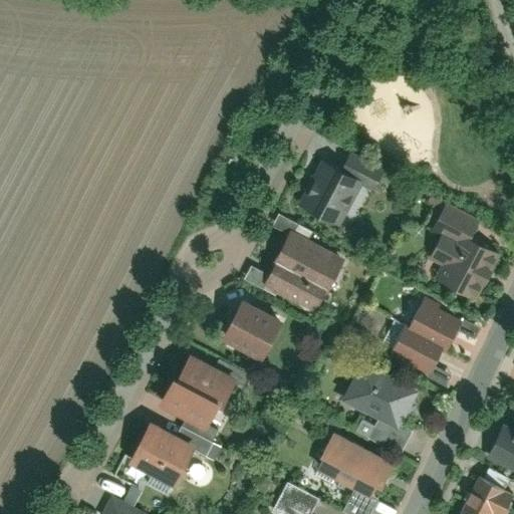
[(360,180),(317,159),(294,204),(337,226),(349,204),(360,180)]
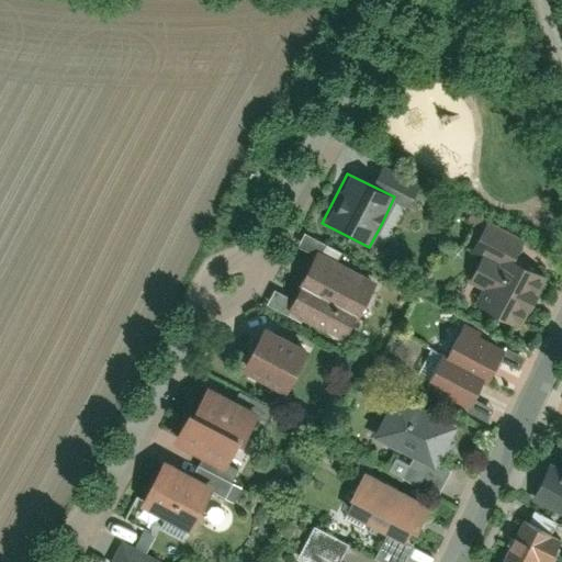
[(482,287),(470,308),(513,332),(543,276),(513,260),(519,248),(481,226),(464,255),(475,261),(465,279),(482,287)]
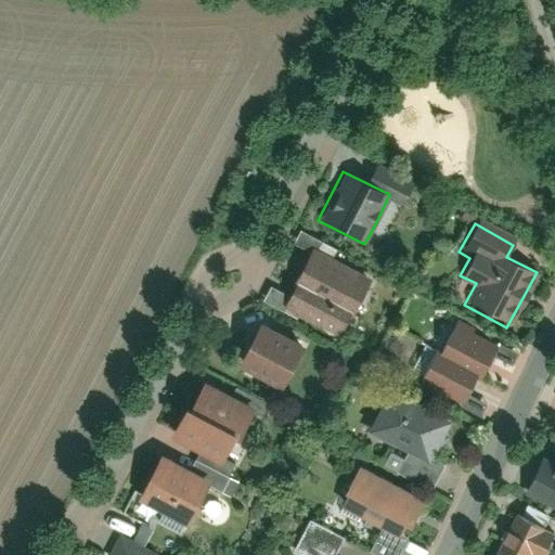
[(312,246),(279,307),(341,340),(374,280),(312,246)]
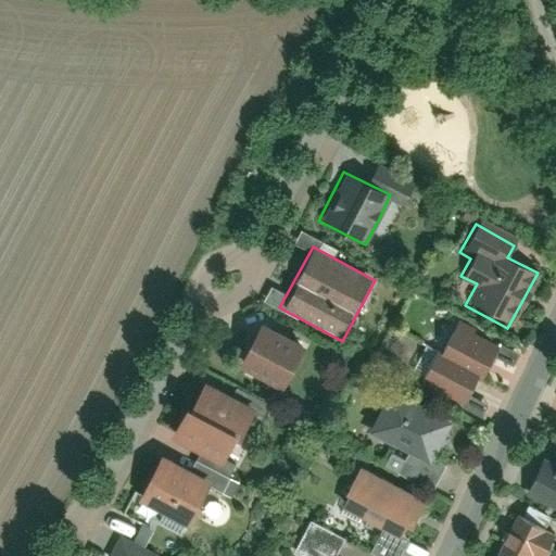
[(257,323),(234,365),(283,392),(306,349),(257,323)]
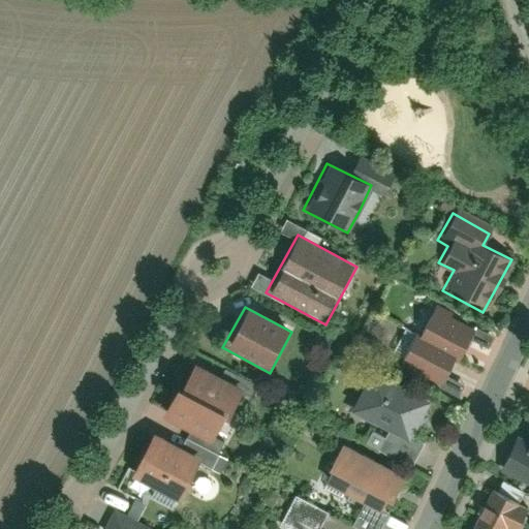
[(472,331),(434,312),(421,339),(453,354),(459,358),(472,331)]
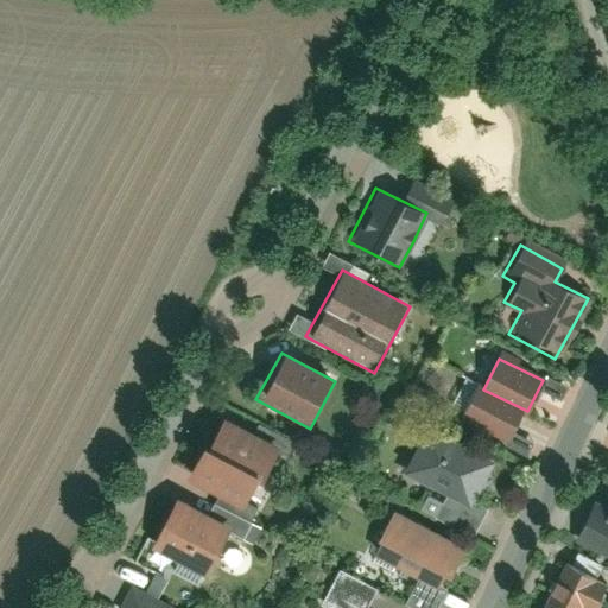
[(475,385),(458,419),(504,442),(520,407),(483,390),(475,385)]
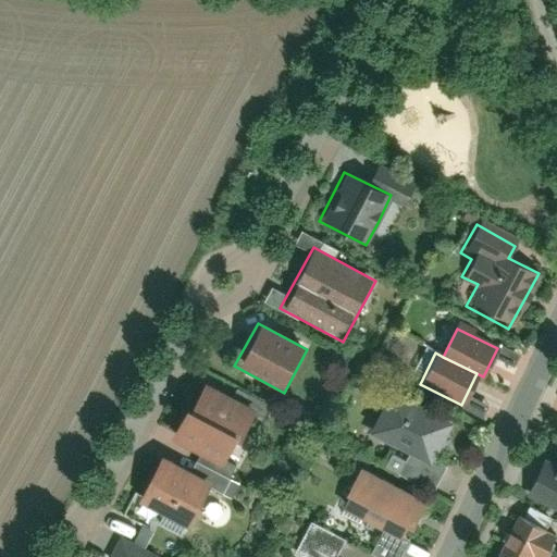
[(192,383),(165,438),(219,465),(246,410),(192,383)]
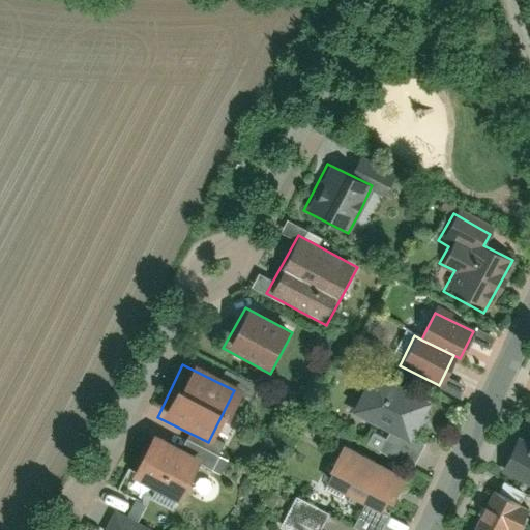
[(433,395),(373,366),(349,413),(388,433),(380,451),(415,469),(428,442),(414,435),(433,395)]
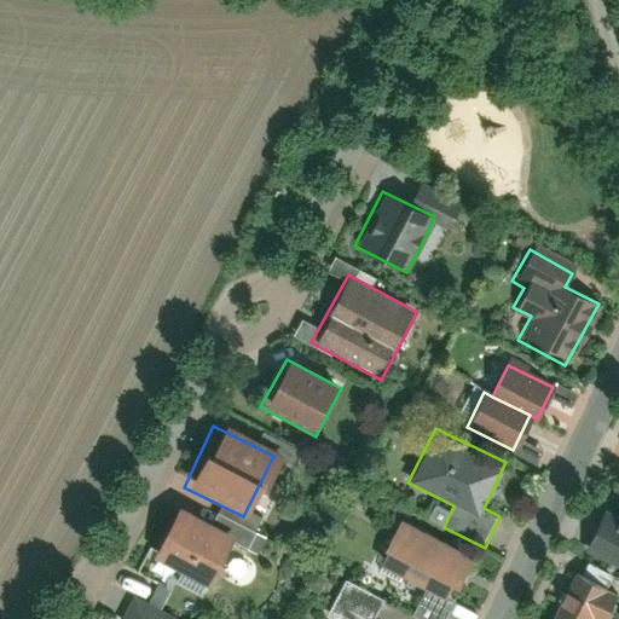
[(618,476),(607,472),(574,542),(614,560),(618,549),(618,476)]
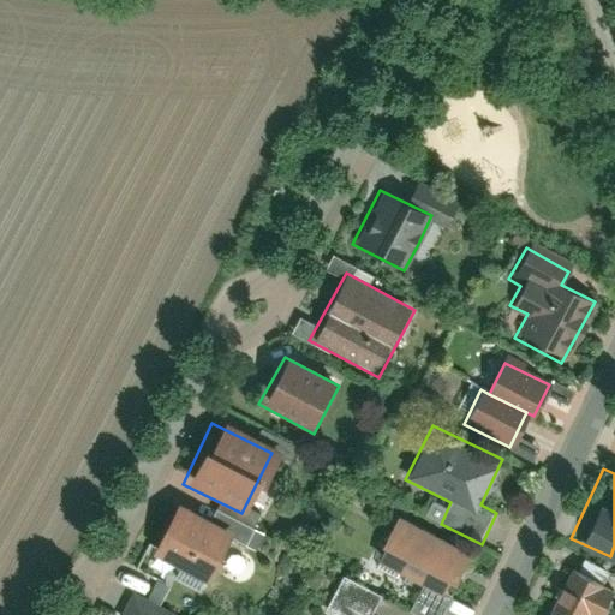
[(169,502),(144,551),(206,583),(231,533),(169,502)]
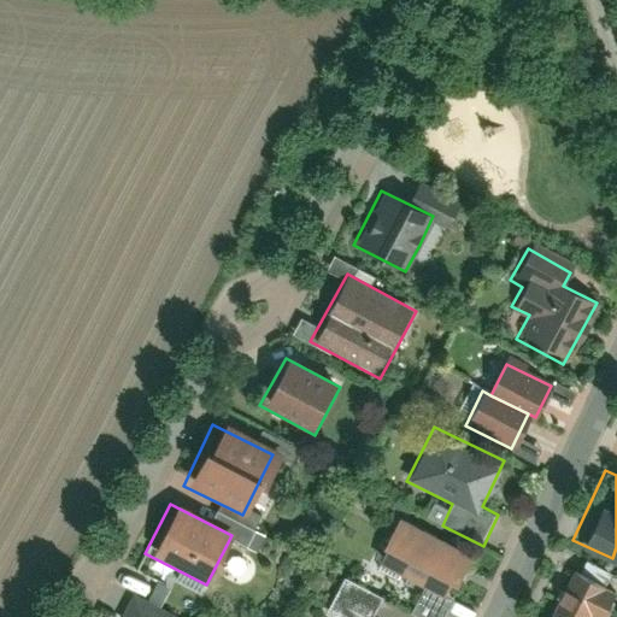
[(445,616),(477,554),(400,513),(377,560),(423,583),(409,612),(417,616),(445,616)]
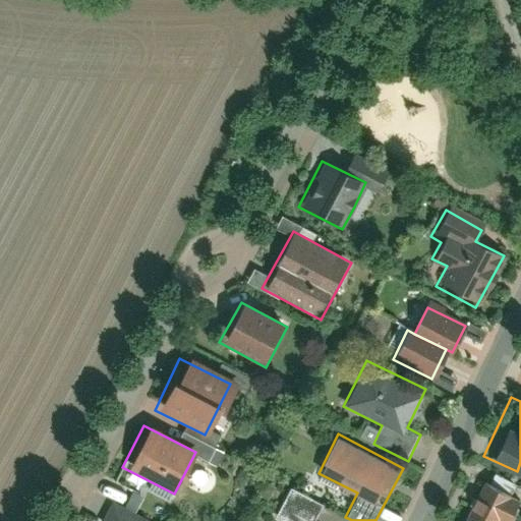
[(483,482),(464,520),(506,520),(517,499),(483,482)]
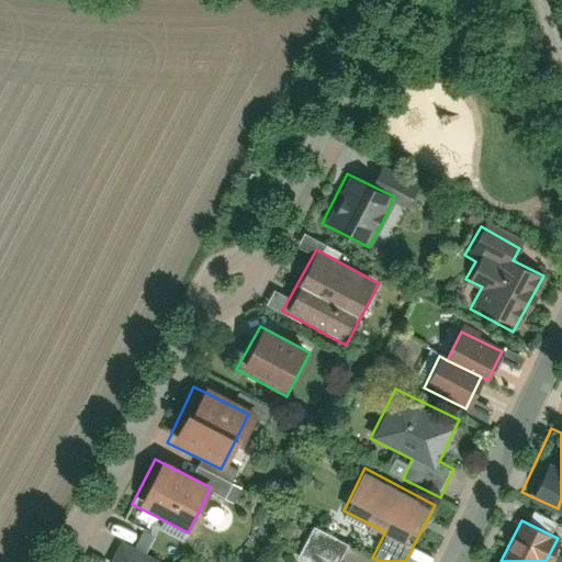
[(147,561),(154,550),(124,536),(110,561),(147,561)]
